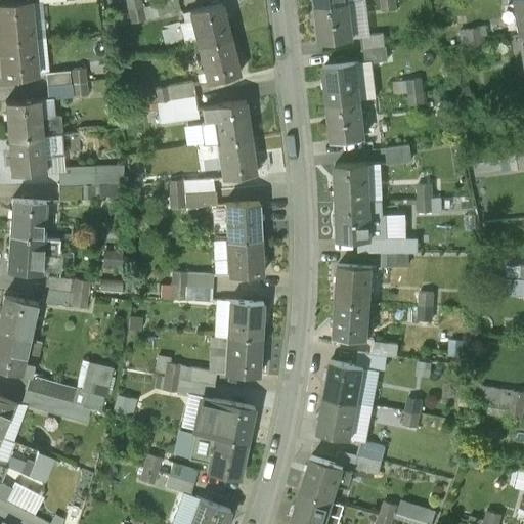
[(140,0),(126,0),(128,9),(142,7),(140,0)]
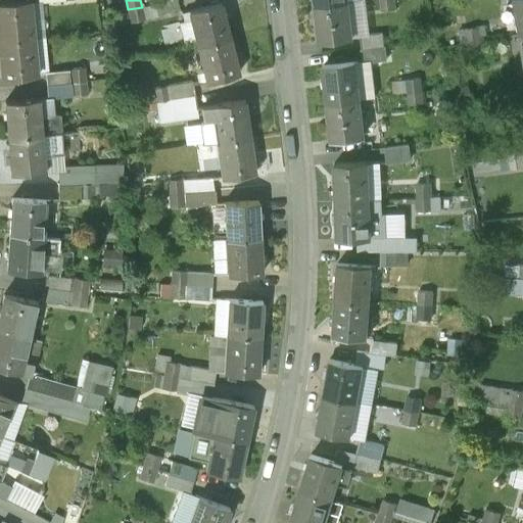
[(393,0),(379,0),(381,10),(395,8),(393,0)]
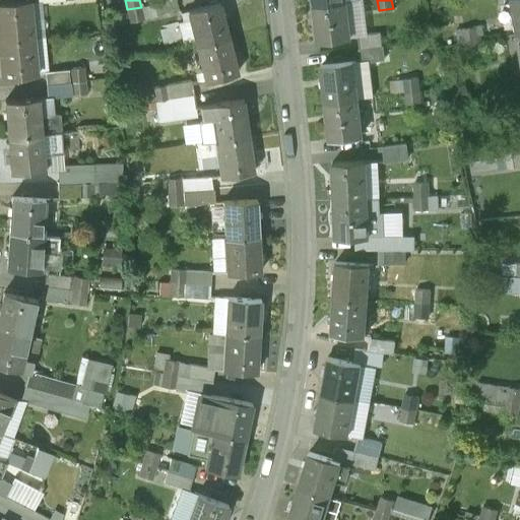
[(28,1),(0,3),(0,41),(33,38),(28,1)]
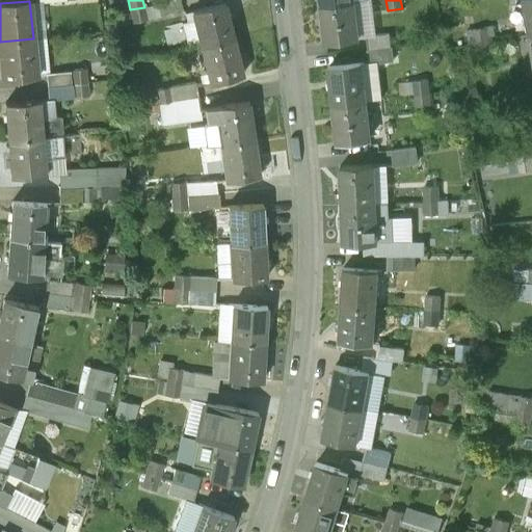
[(353,1),(321,5),(325,43),(357,38),(353,1)]
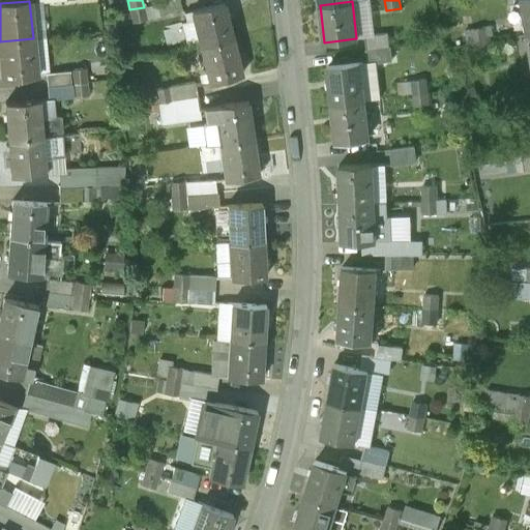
[(224,3),(190,11),(200,47),(233,38),(224,3)]
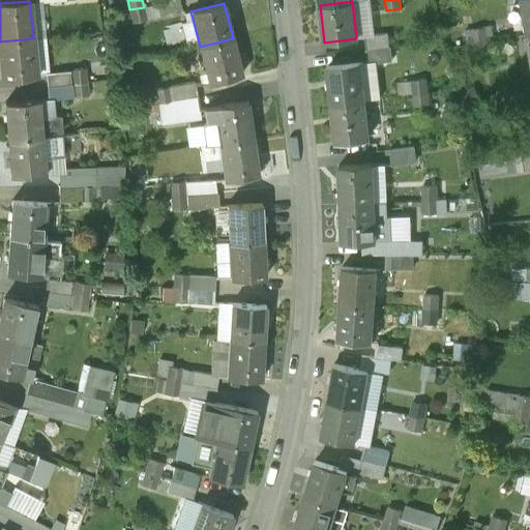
[(144,7),(129,9),(133,23),(146,20),(144,7)]
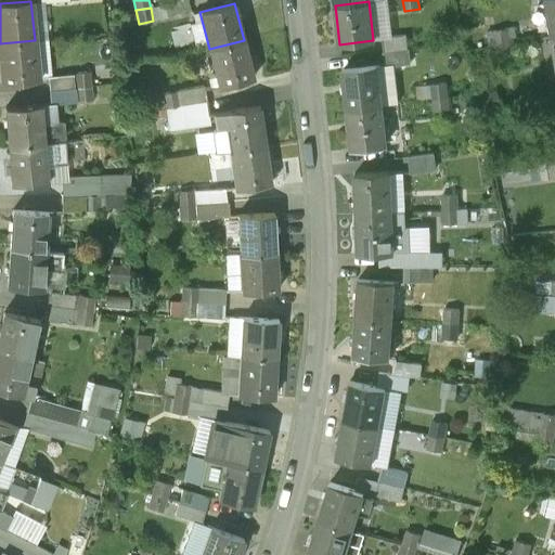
[(507,29),(492,31),(494,46),(510,43),(507,29)]
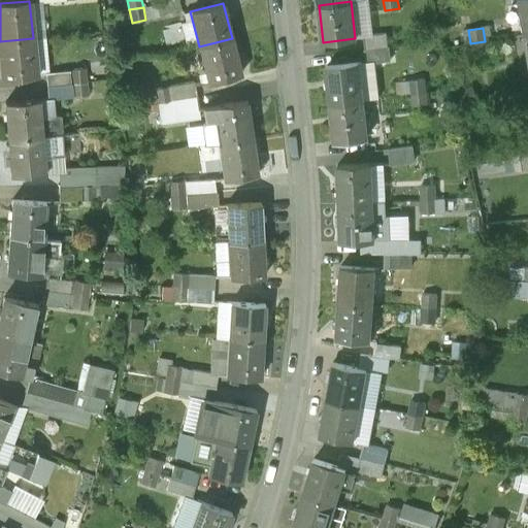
[(386,34),(363,37),(365,50),(388,46),(386,34)]
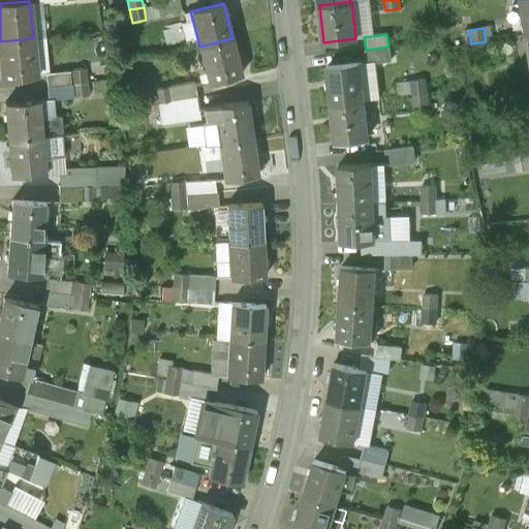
[(33,38),(0,41),(0,55),(2,76),(36,73),(33,38)]
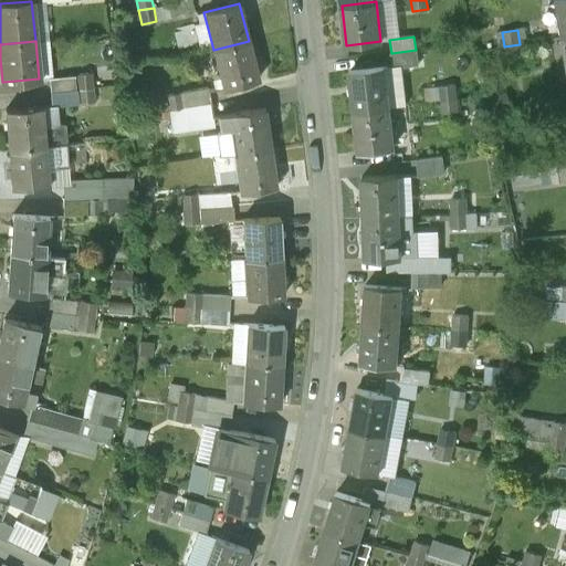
[(249,41),(213,50),(222,87),(259,79),(249,41)]
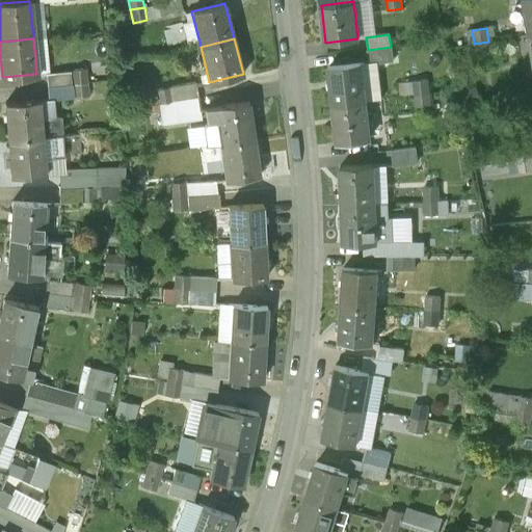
[(488,42),(474,44),(476,57),(490,55),(488,42)]
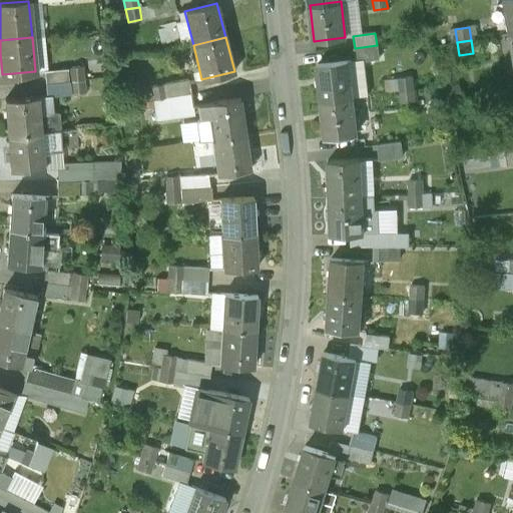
[(377,45),(355,48),(356,61),(378,58),(377,45)]
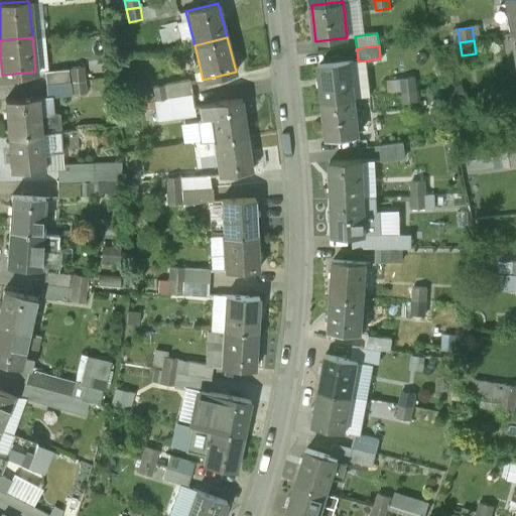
[(350,62),(319,66),(324,101),(354,98),(350,62)]
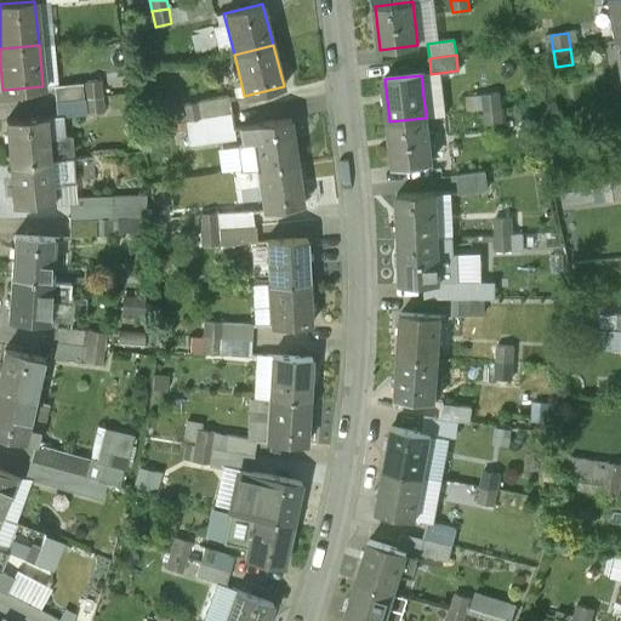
[(102,97),(100,80),(84,81),(85,98),(102,97)]
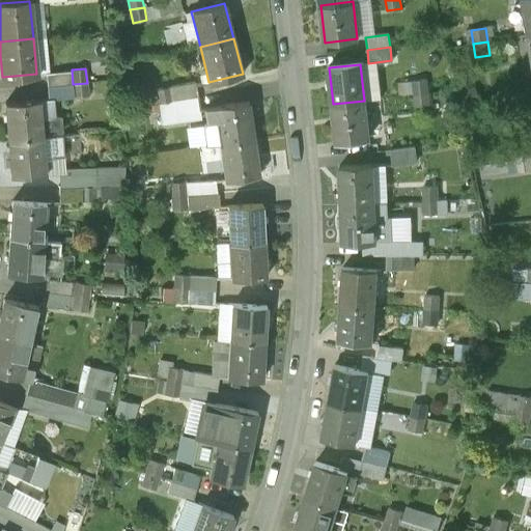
[(426,80),(412,82),(414,94),(428,93),(426,80)]
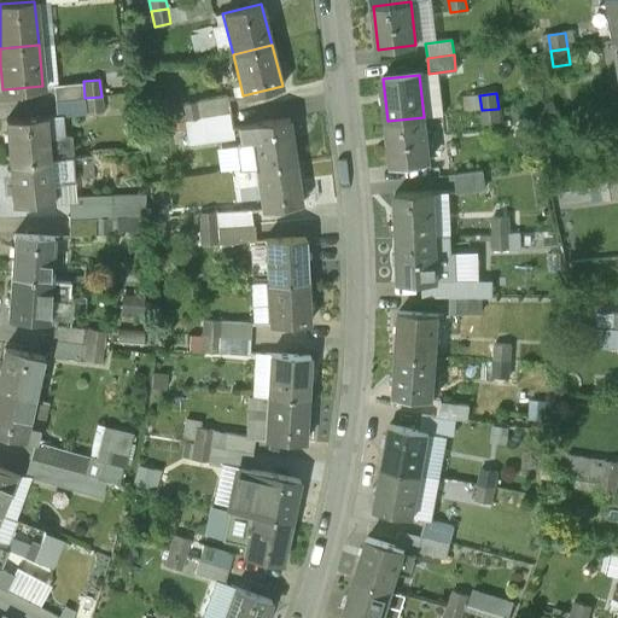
[(101,97),(85,98),(86,114),(103,112),(101,97)]
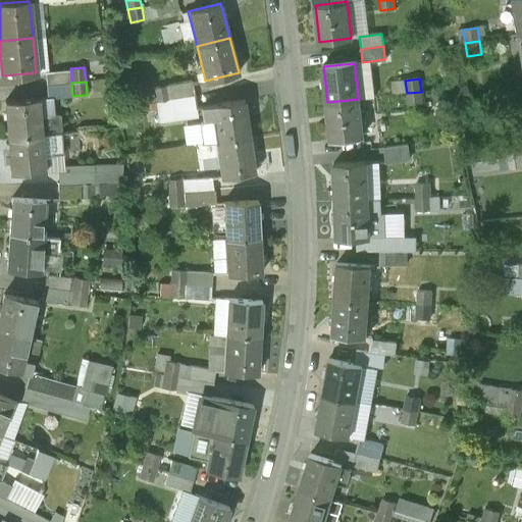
[(70,83),(47,85),(48,98),(71,96),(70,83)]
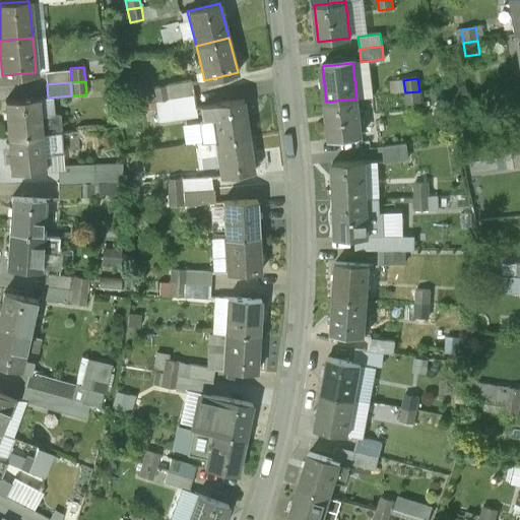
[(167,85),(152,87),(155,101),(169,99),(167,85)]
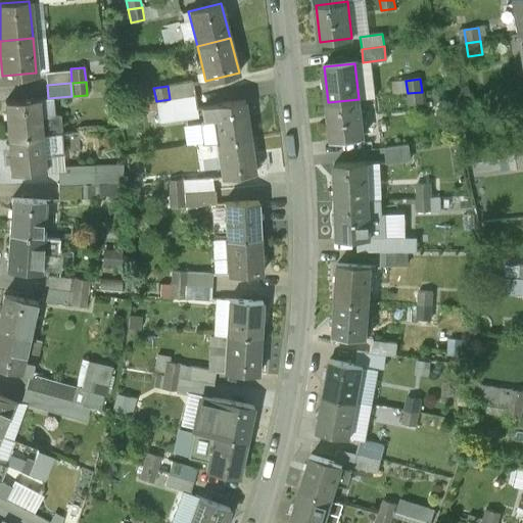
[(422,92),(408,93),(409,106),(424,104),(422,92)]
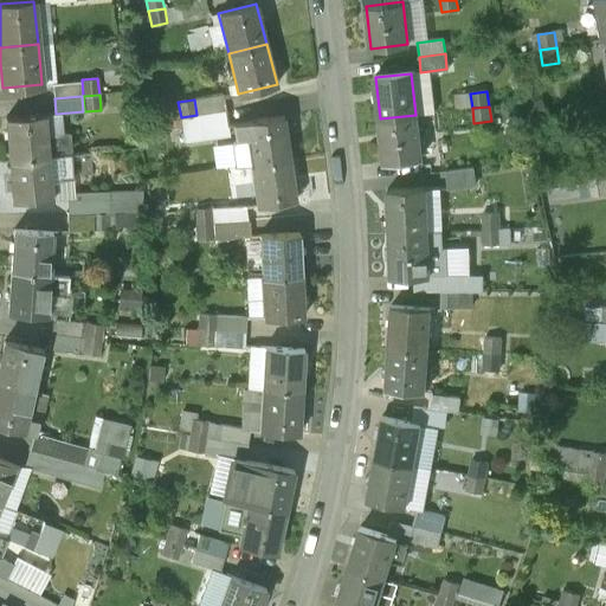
[(44,115),(5,118),(8,159),(70,154),(68,133),(45,134),(44,115)]
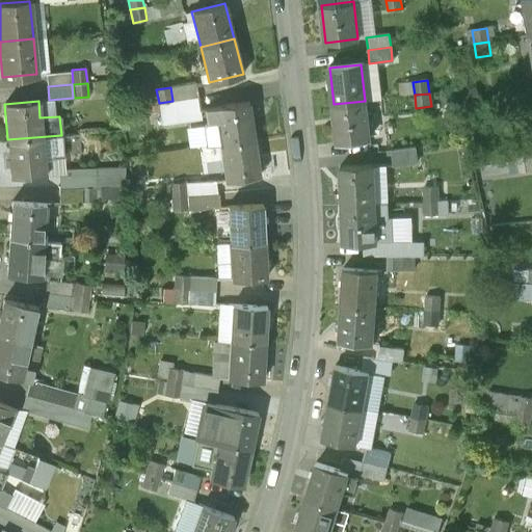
[(173,101),(159,103),(161,117),(175,114),(173,101)]
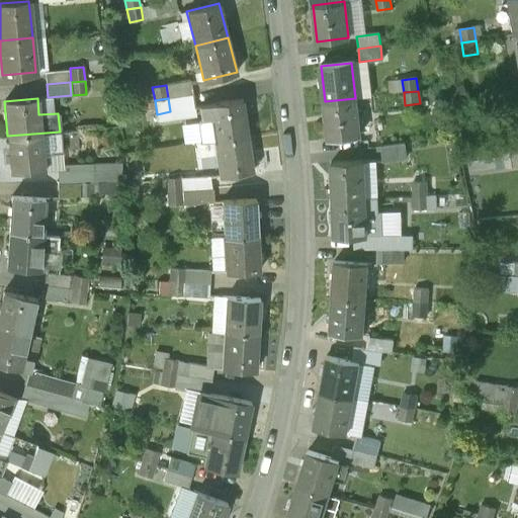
[(355,98),(325,101),(330,139),(360,136),(355,98)]
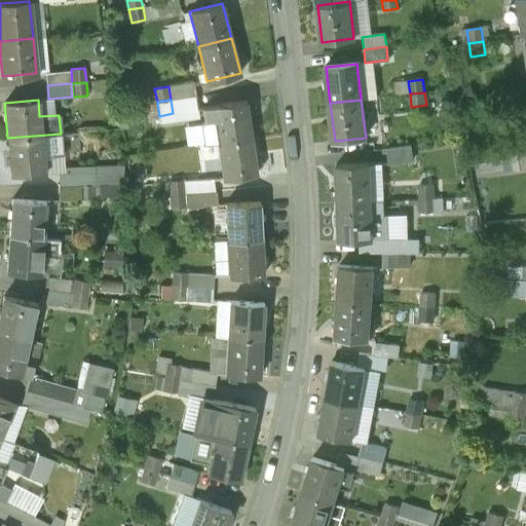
[(246,102),(212,106),(218,142),(251,138),(246,102)]
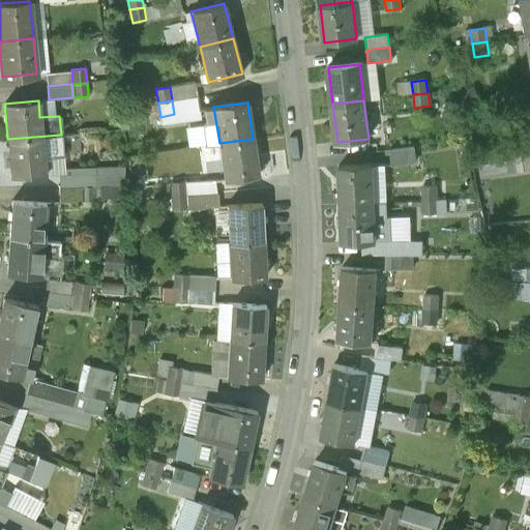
[(61,135),(7,139),(10,176),(45,173),(43,158),(63,156),(61,135)]
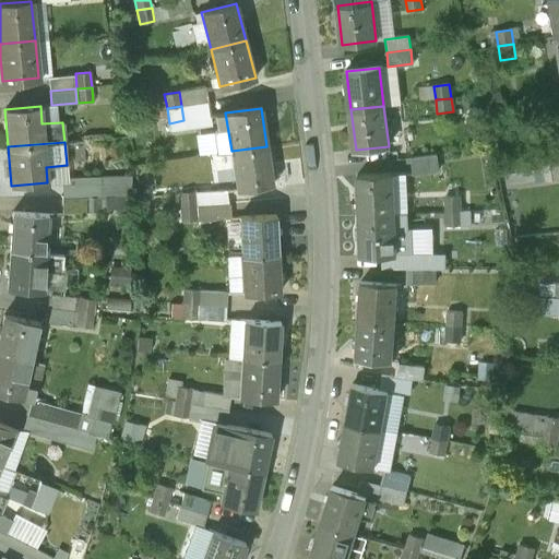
[(266,146),(232,151),(237,190),(272,185),(266,146)]
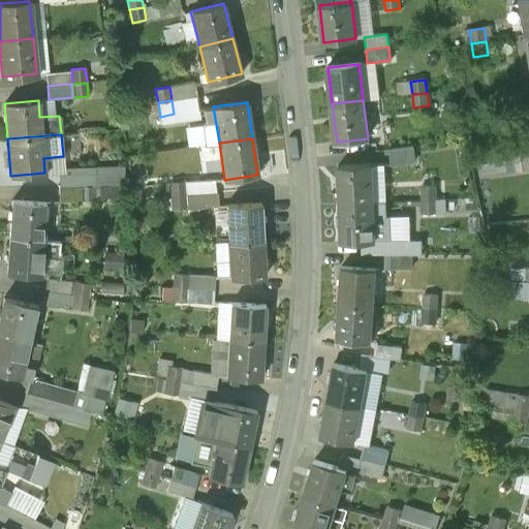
[(526,142),(511,144),(514,157),(528,155),(526,142)]
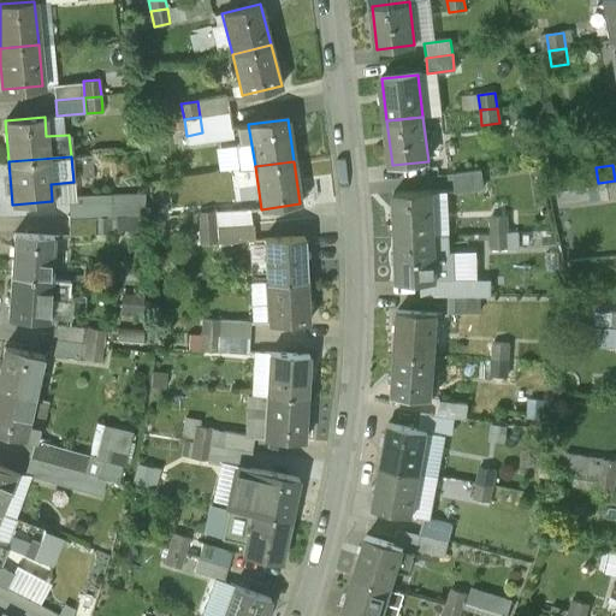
[(461,188),(487,185),(486,171),(460,173),(461,188)]
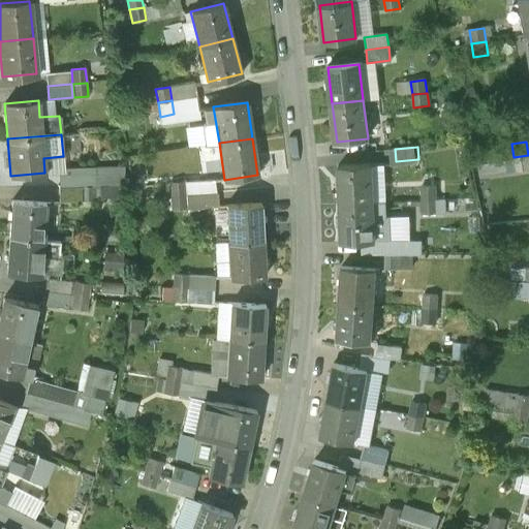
[(528,159),(528,155),(514,157),(516,170),(528,168),(528,159)]
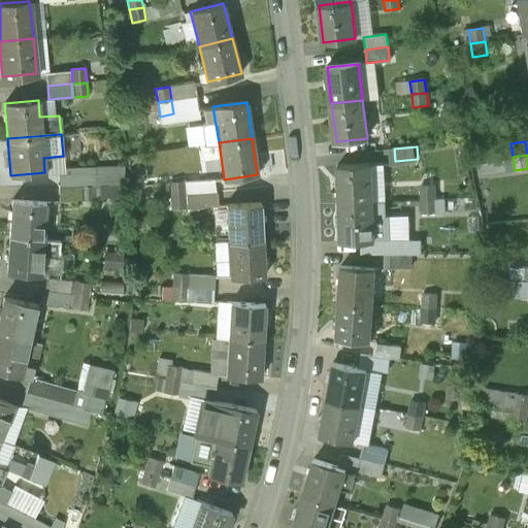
[(370,166),(339,167),(340,203),(371,202),(370,166)]
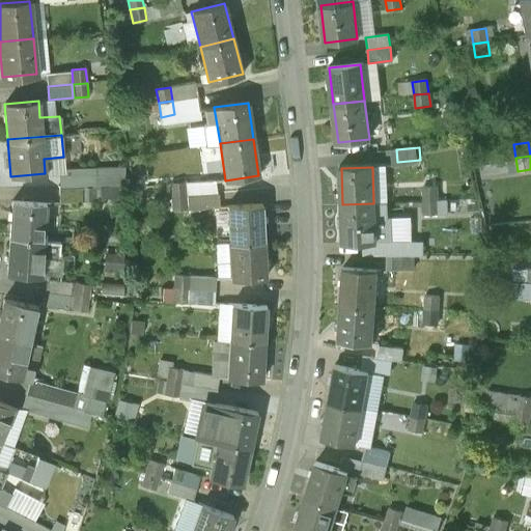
[(93,187),(93,173),(81,173),(81,188),(93,187)]
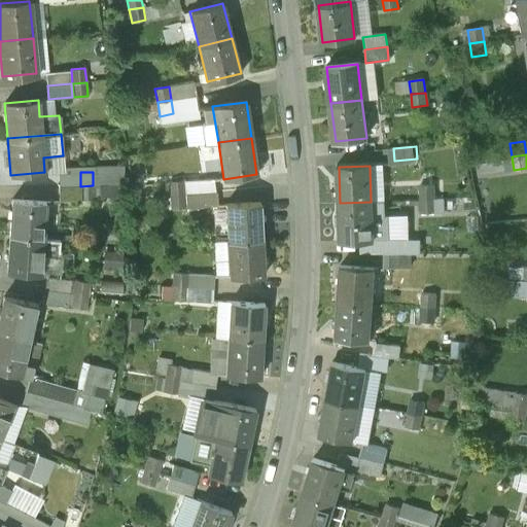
[(183,181),(169,183),(170,196),(184,195),(183,181)]
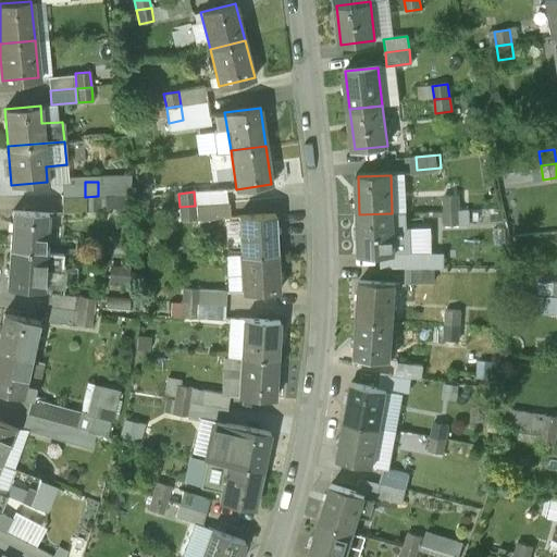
[(99,210),(98,196),(85,197),(85,211),(99,210)]
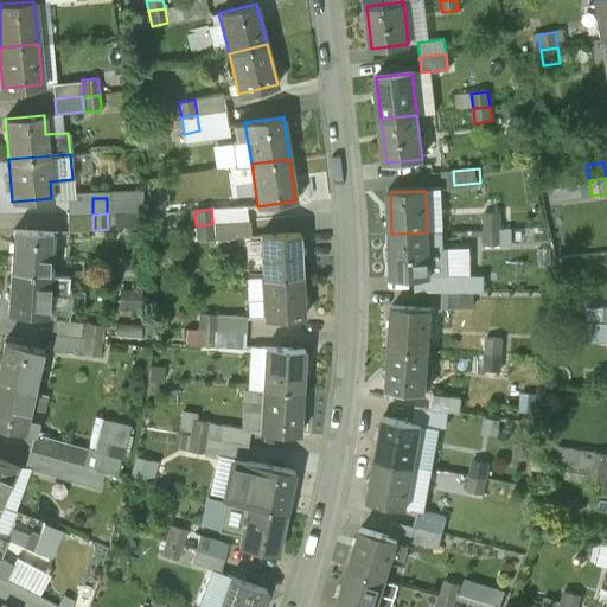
[(499,213),(484,213),(484,229),(500,229),(499,213)]
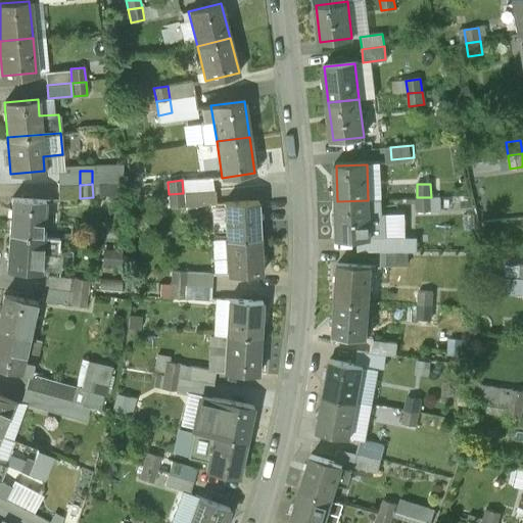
[(183,193),(169,194),(171,207),(216,203),(215,190),(183,193)]
